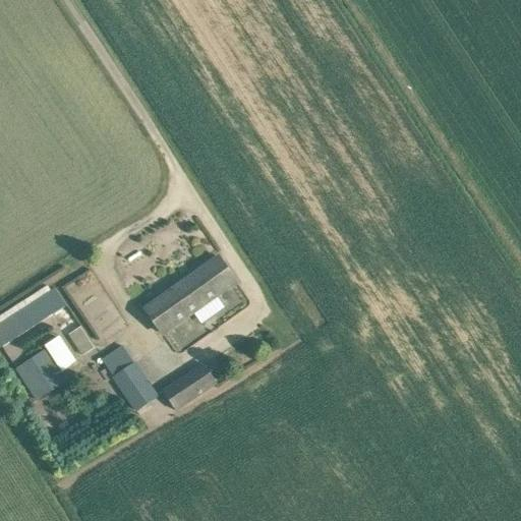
[(146,309),(165,337),(238,285),(219,257),(146,309)]
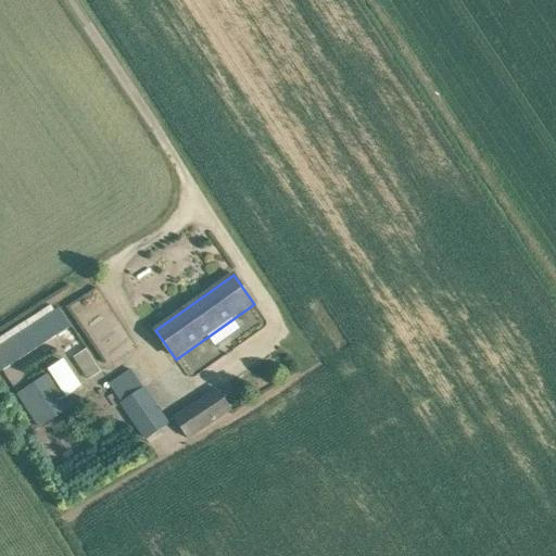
[(0,371),(71,327),(59,308),(17,336),(13,329),(0,337),(0,371)]
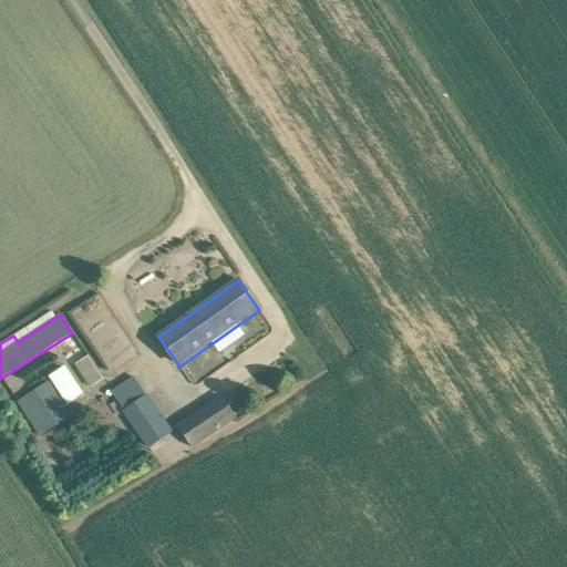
[(88,356),(74,364),(90,388),(103,379),(88,356)]
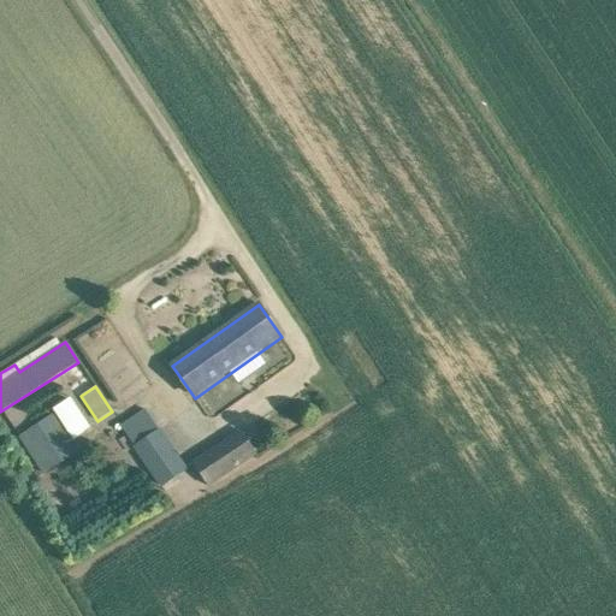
[(122,448),(131,442),(135,446),(132,448),(161,491),(189,473),(160,430),(159,431),(144,409),(120,425),(124,430),(114,436),(122,448)]
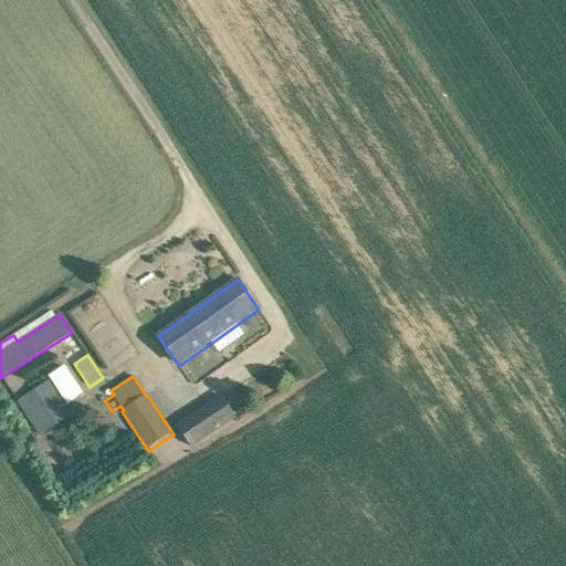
[(18,401),(41,437),(72,417),(48,381),(18,401)]
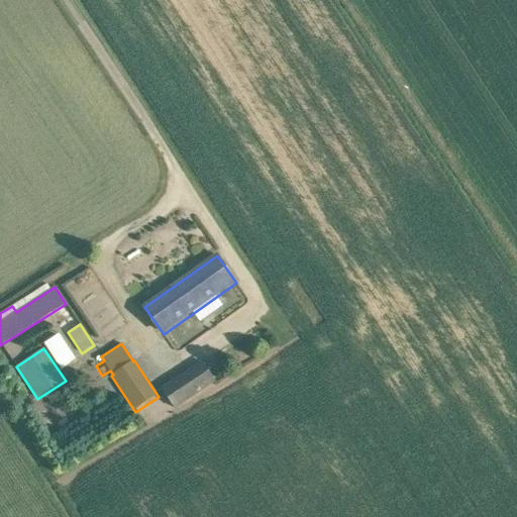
[(161,388),(175,408),(215,381),(202,360),(161,388)]
